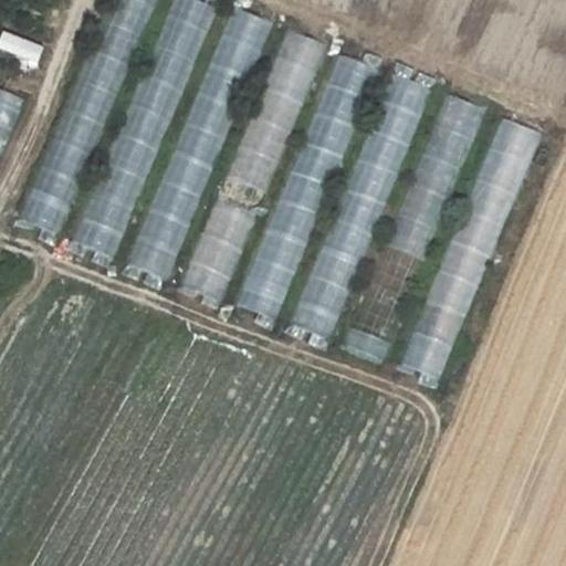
[(106,0),(23,223),(60,237),(148,0),(106,0)]
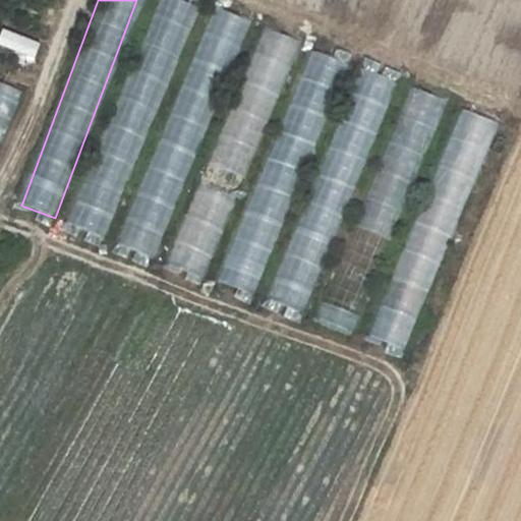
[(104,241),(193,0),(154,0),(69,228),(104,241)]
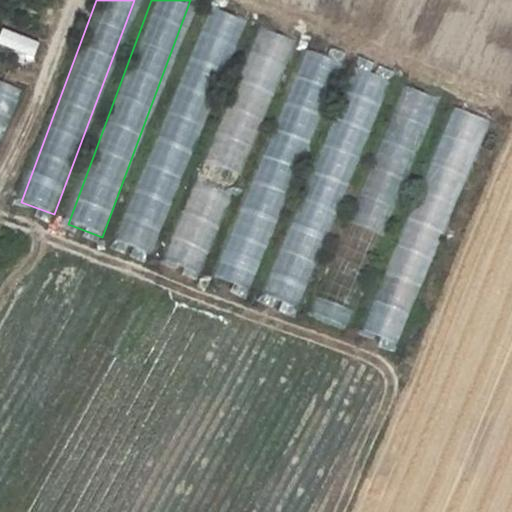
[(202,4),(119,244),(154,256),(238,16),(202,4)]
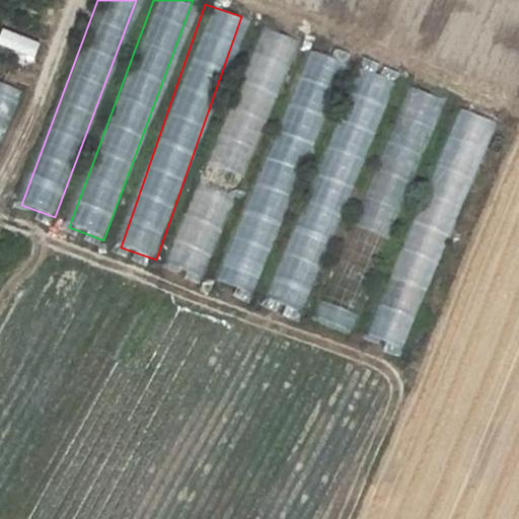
[(256,25),(168,266),(205,279),(292,39),(256,25)]
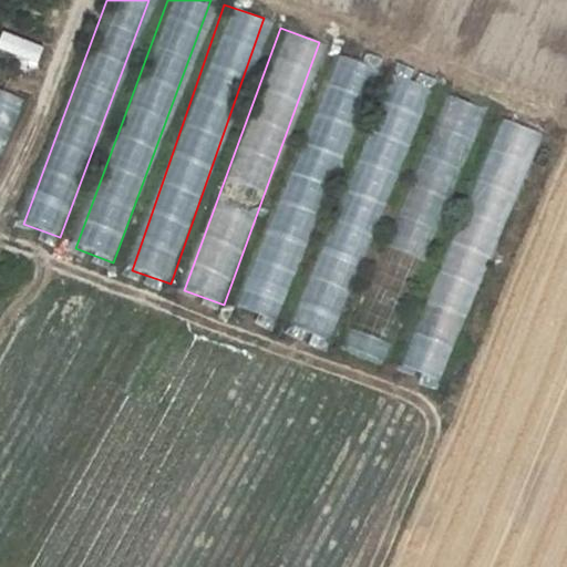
[(334,41),(243,309),(278,322),(367,65),(354,61),(359,49),(334,41)]
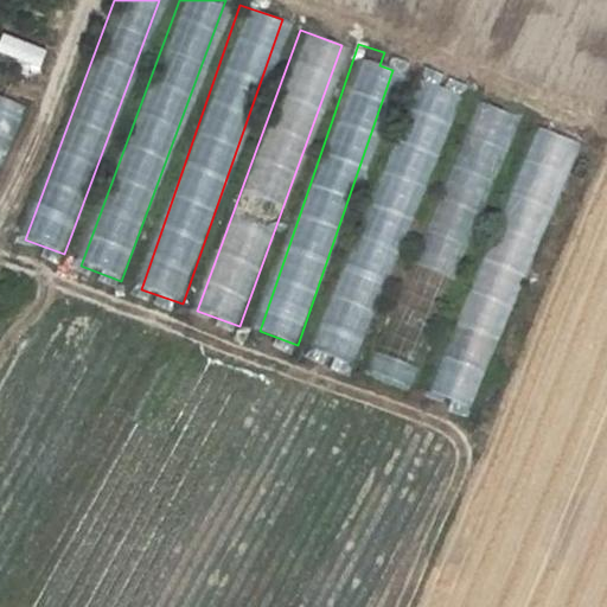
[(358,370),(453,90),(413,77),(318,356),(358,370)]
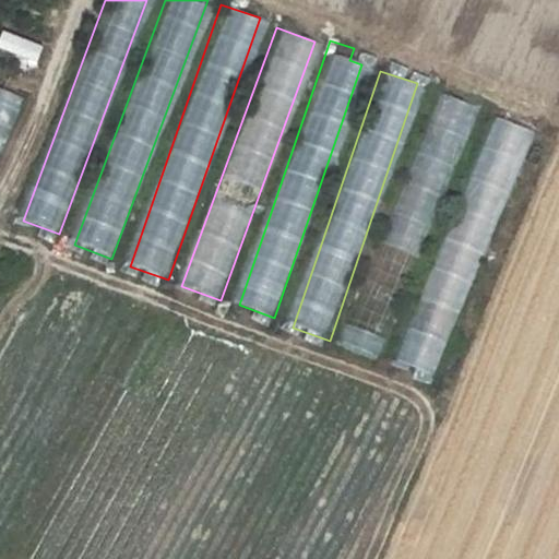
[(0,146),(21,97),(0,88),(0,146)]
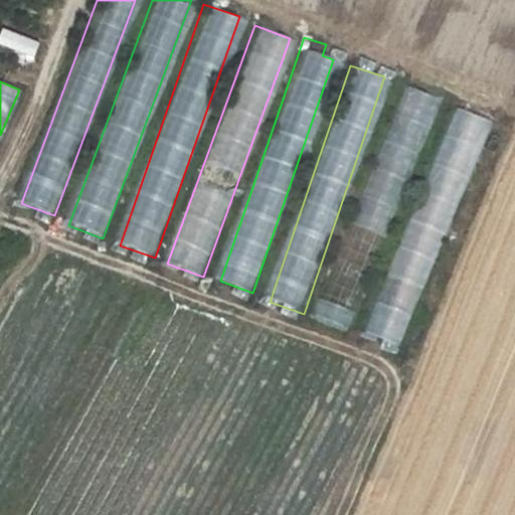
[(397,83),(320,317),(353,328),(431,95),(397,83)]
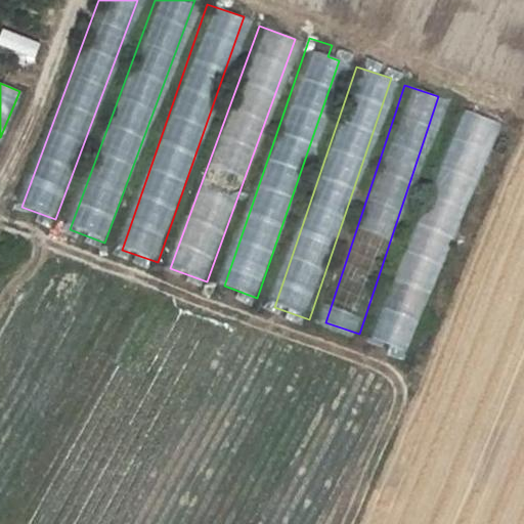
[(398,282),(432,294),(493,121),(460,108),(398,282)]
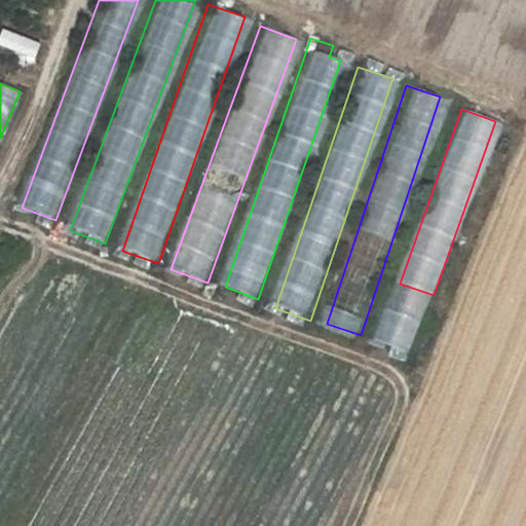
[(407,352),(418,320),(381,307),(370,339),(407,352)]
